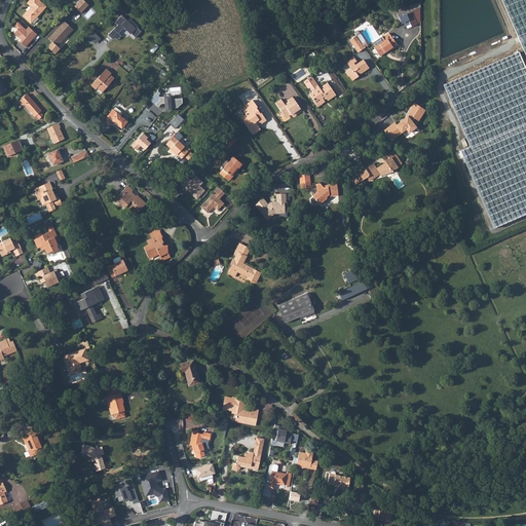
[(40,0),(28,0),(26,3),(30,6),(23,15),(31,23),(43,9),(39,6),(43,2),(40,0)]
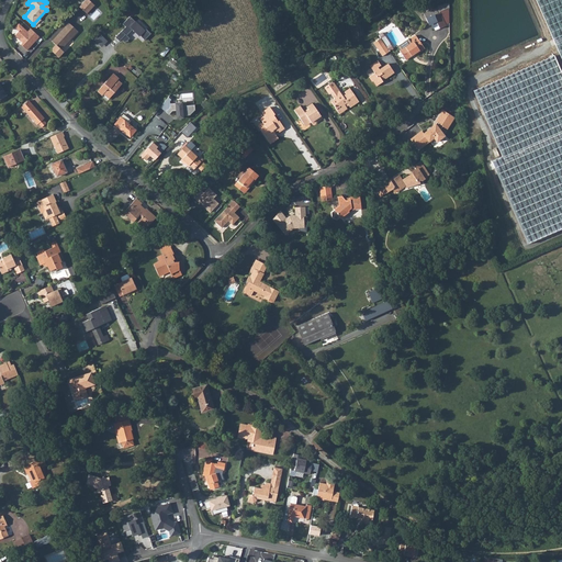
[(93,6),(88,0),(85,0),(83,2),(79,7),(86,14),(93,6)]
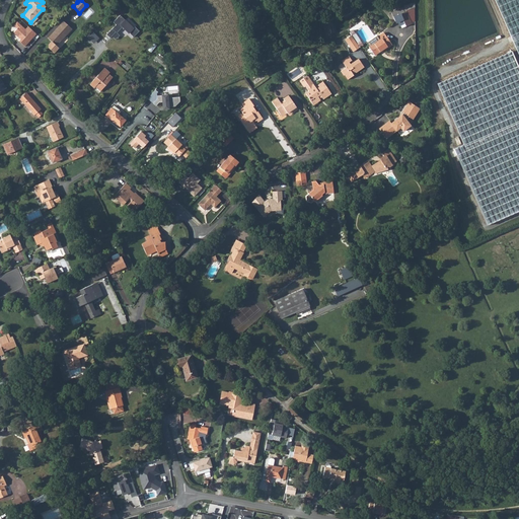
[(518,0),(491,0),(514,50),(518,61),(518,0)]
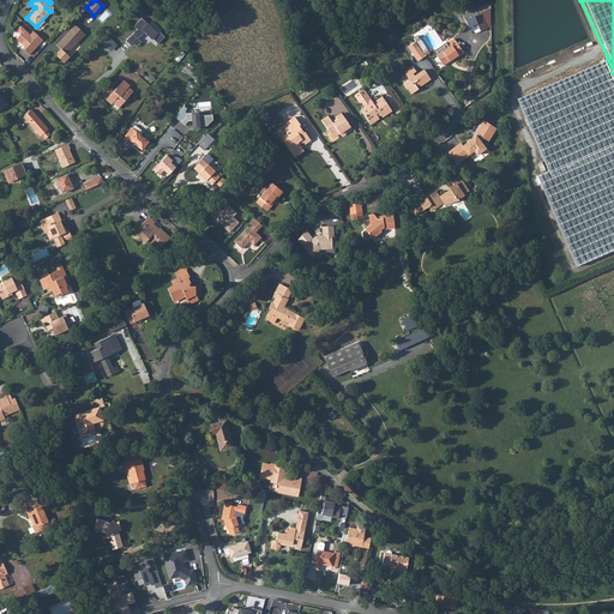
[(480,13),(488,10),(488,4),(461,16),(464,20),(480,13)]
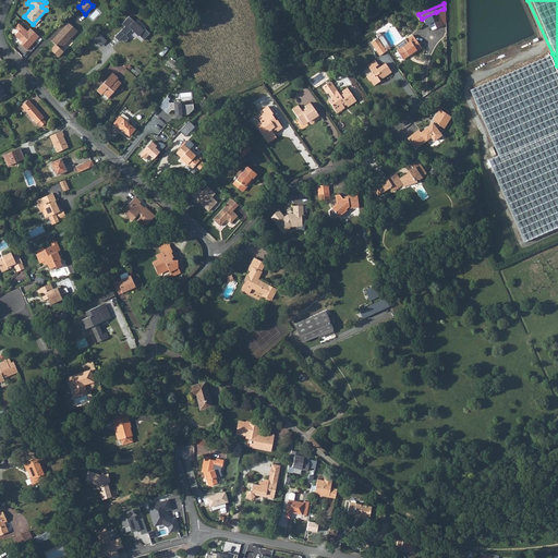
[(426,22),(429,27),(435,25),(436,28),(443,25),(445,25),(444,9),(436,12),(422,19),(424,23),(426,22)]
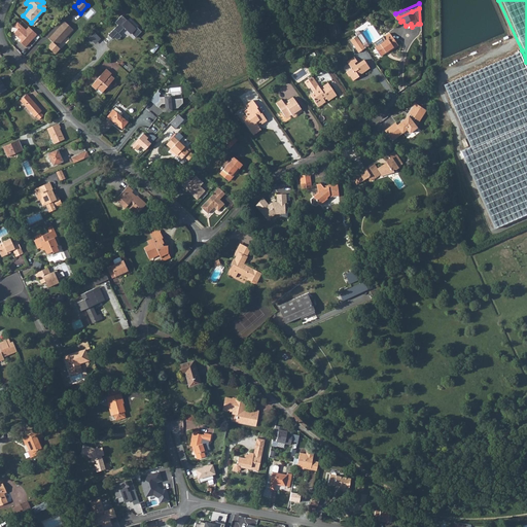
[(121,14),(114,22),(116,25),(107,35),(111,39),(114,37),(116,40),(121,36),(117,33),(123,29),(129,34),(130,33),(134,37),(140,31),(121,14)]
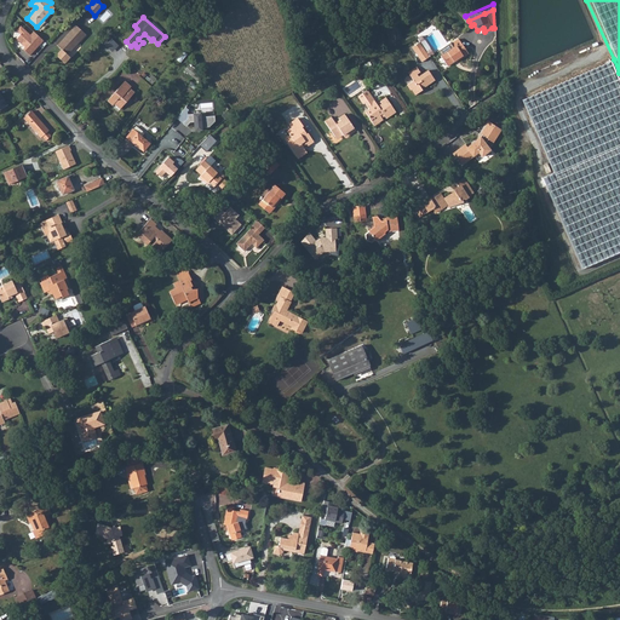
[(19,26),(16,30),(21,34),(16,39),(24,46),(21,50),(29,57),(45,40),(33,30),(29,34),(19,26)]
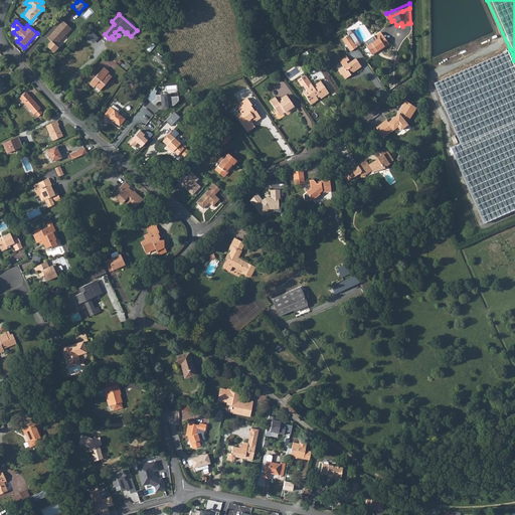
[(69,30),(62,22),(46,38),(49,41),(46,44),(46,48),(52,54),(57,48),(54,45),(69,30)]
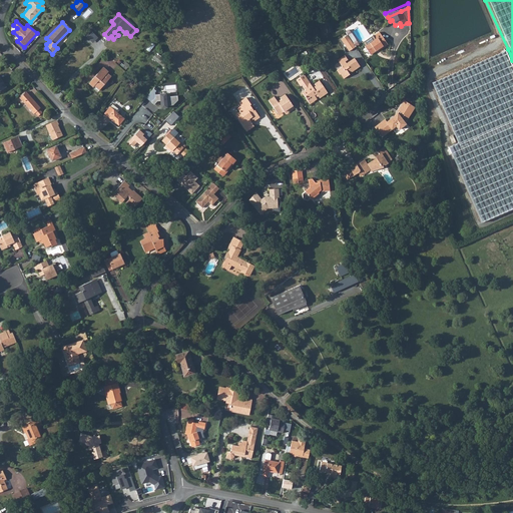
[(90,29),(84,35),(92,43),(98,37),(90,29)]
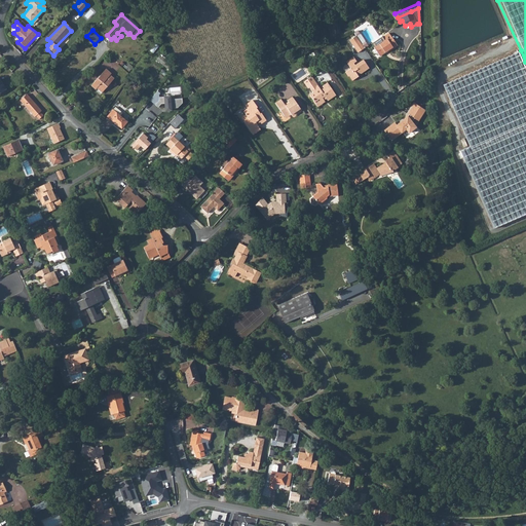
[(388,48),(389,49),(398,44),(389,31),(384,35),(382,33),(376,37),(376,40),(378,43),(374,45),(380,54),(388,48)]
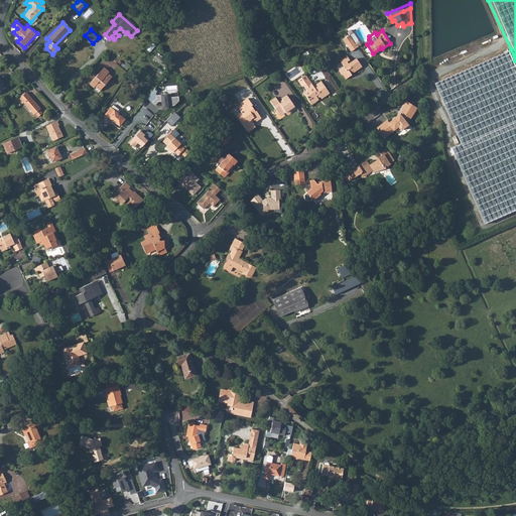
[(359,46),(353,37),(346,41),(353,50),(359,46)]
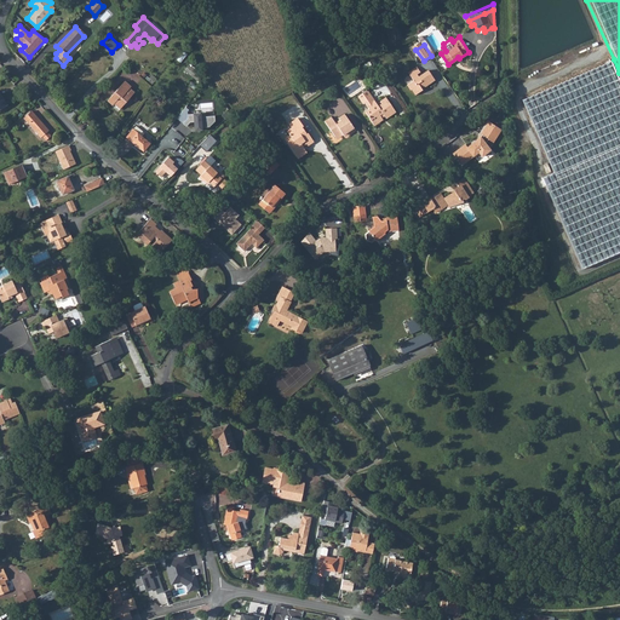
[(80,50),(78,46),(69,53),(73,57),(80,50)]
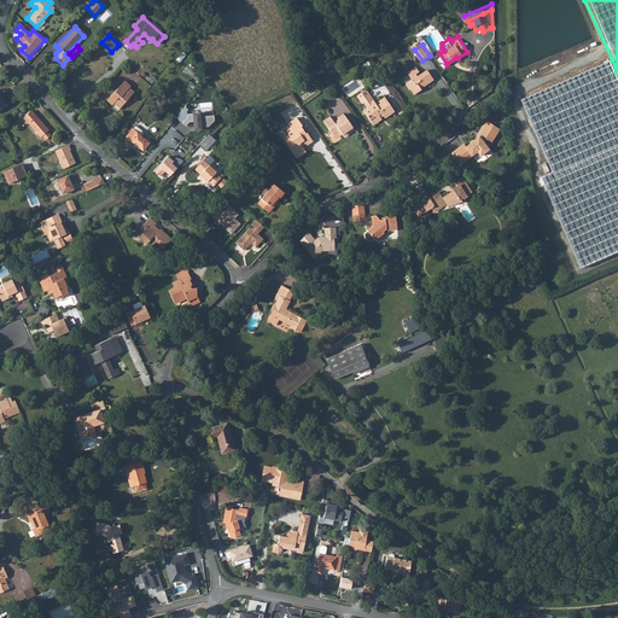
[(617,73),(612,59),(519,99),(551,172),(541,176),(579,267),(617,249),(617,73)]
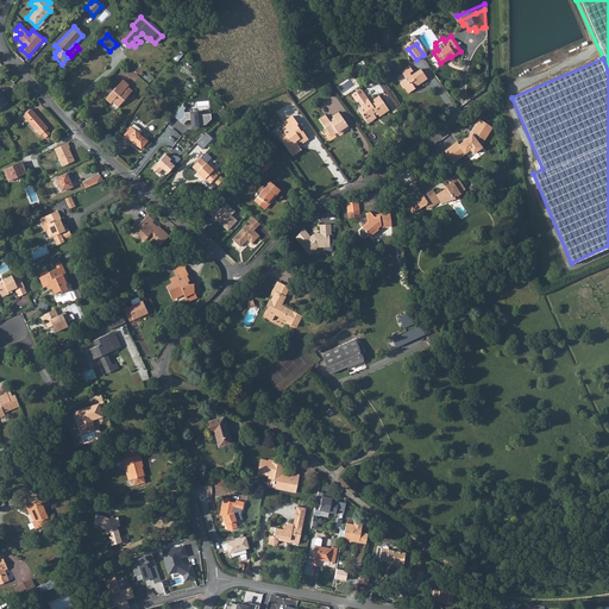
[(194,79),(199,71),(187,63),(182,70),(194,79)]
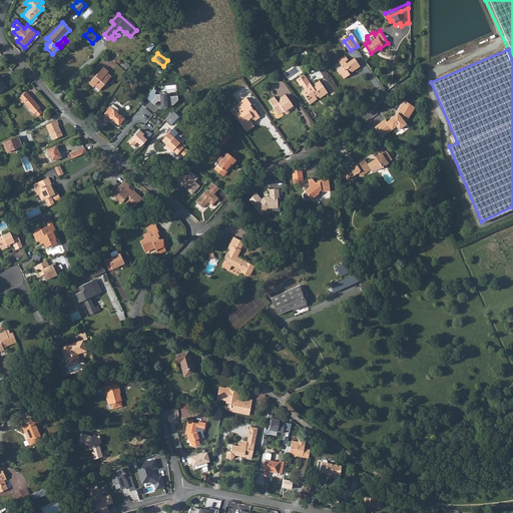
[(341,73),(344,77),(350,73),(349,71),(352,69),(352,70),(360,64),(355,56),(347,62),(346,61),(348,59),(345,54),(338,59),(342,65),(337,69),(340,74),(341,73)]
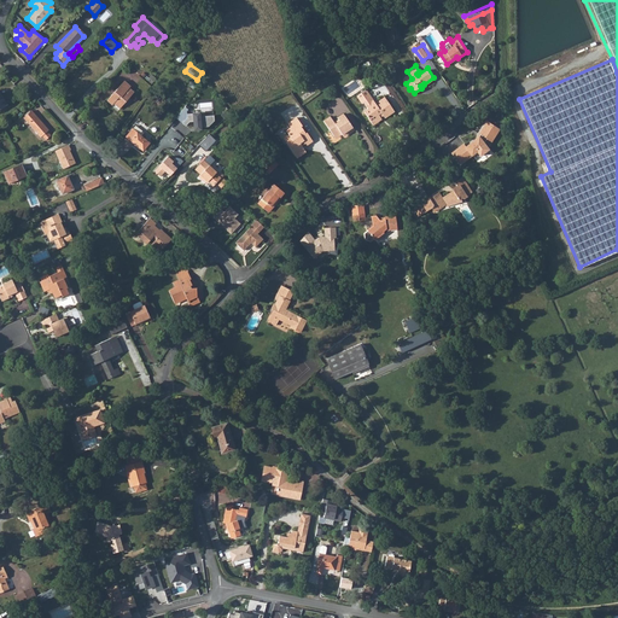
[(112,105),(118,110),(133,93),(128,88),(129,87),(123,81),(105,101),(110,106),(112,105)]
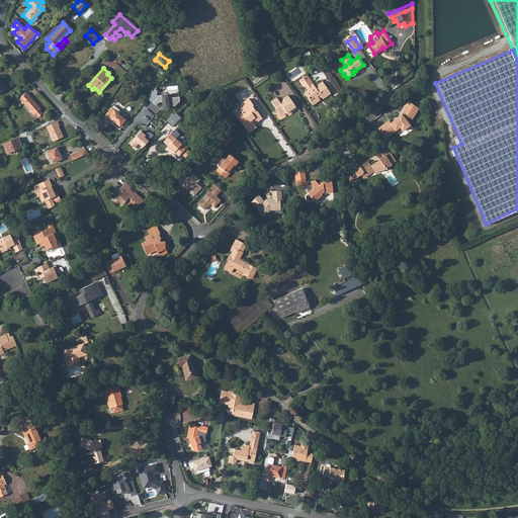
[(306,84),(309,89),(306,91),(313,101),(320,96),(318,94),(321,92),(325,97),(332,92),(324,79),(319,83),(321,85),(318,87),(308,73),(299,78),(305,85),(306,84)]
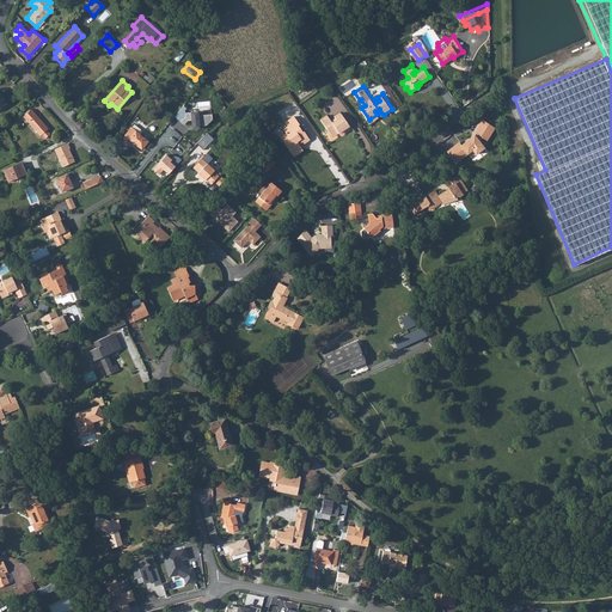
[(183,105),(173,116),(184,126),(188,121),(190,121),(190,129),(200,129),(199,126),(206,126),(213,120),(210,106),(197,108),(197,110),(185,110),(187,108),(183,105)]
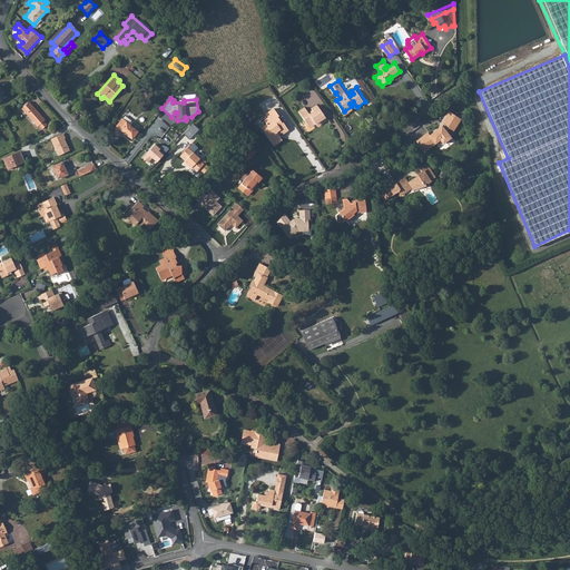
[(317,119),(320,123),(324,119),(323,117),(328,114),(320,101),(314,105),(316,108),(312,111),(306,105),(301,109),(311,124),(317,119)]
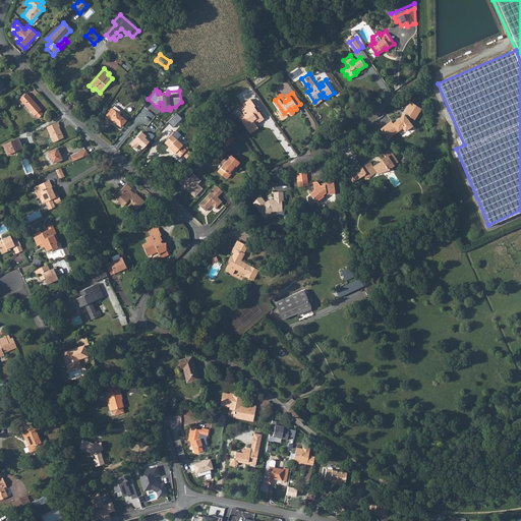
[(42,110),(26,94),(20,100),(35,116),(42,110)]
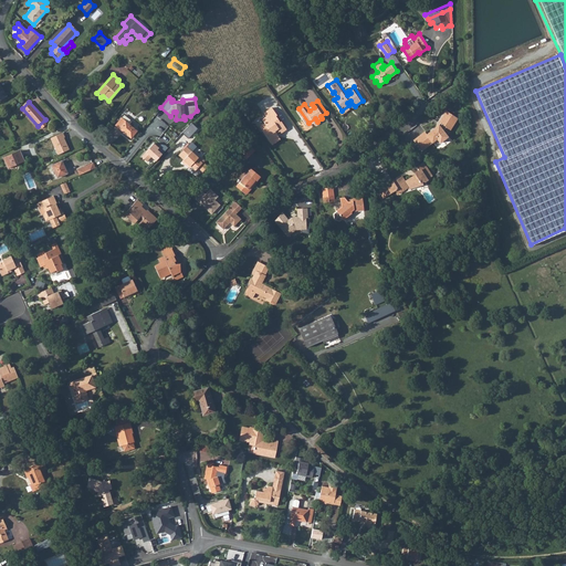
[(281,135),(279,132),(287,125),(283,119),(282,121),(278,114),(279,113),(273,105),(265,111),(268,115),(264,117),(266,122),(270,126),(264,129),(272,140),(281,135)]
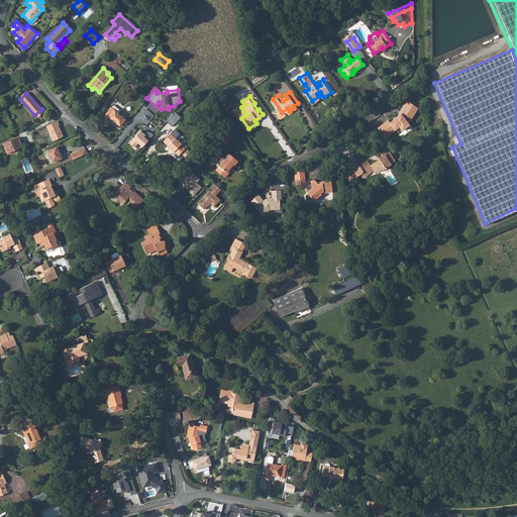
[(419,106),(408,99),(403,108),(404,109),(402,112),(391,121),(389,119),(380,126),(387,135),(401,124),(404,128),(410,123),(406,118),(409,114),(413,116),(419,106)]
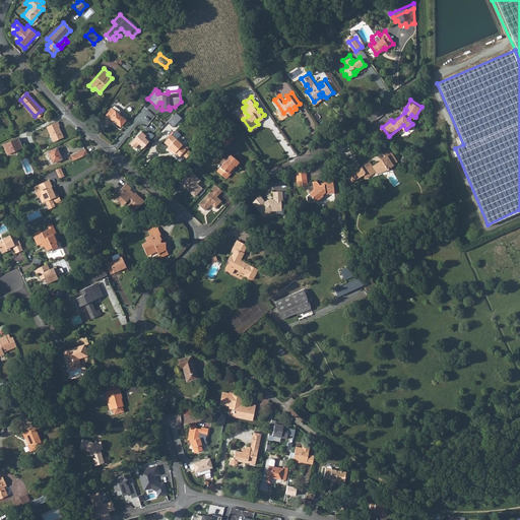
[(125,120),(118,115),(120,111),(113,106),(110,109),(113,111),(108,118),(120,127),(125,120)]
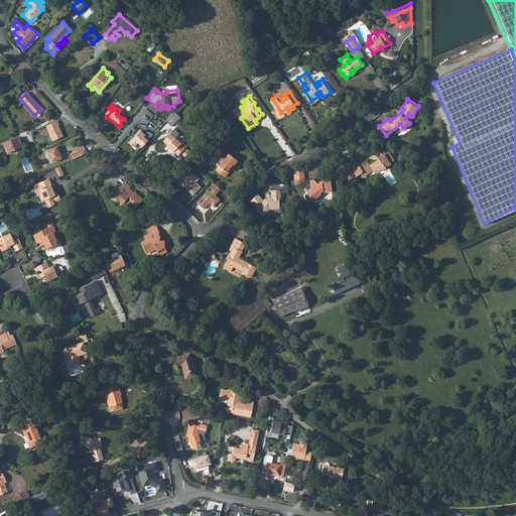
[(112,110),(109,108),(104,115),(107,117),(112,110)]
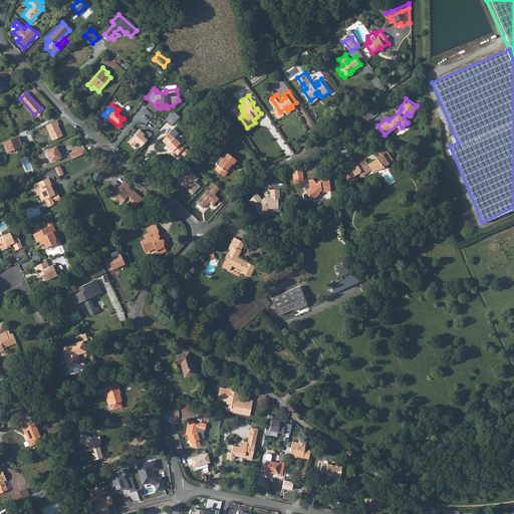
[(175,111),(167,120),(171,125),(180,116),(175,111)]
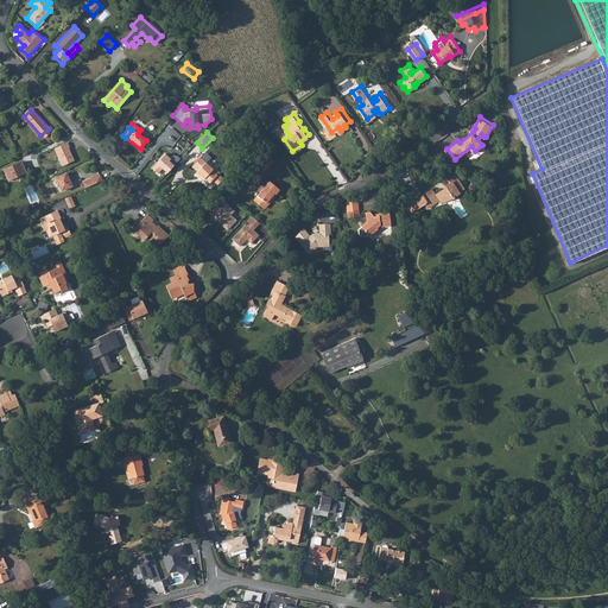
[(70,147),(68,143),(55,149),(63,166),(75,160),(74,158),(73,157),(71,156),(73,156),(69,149),(70,147)]
